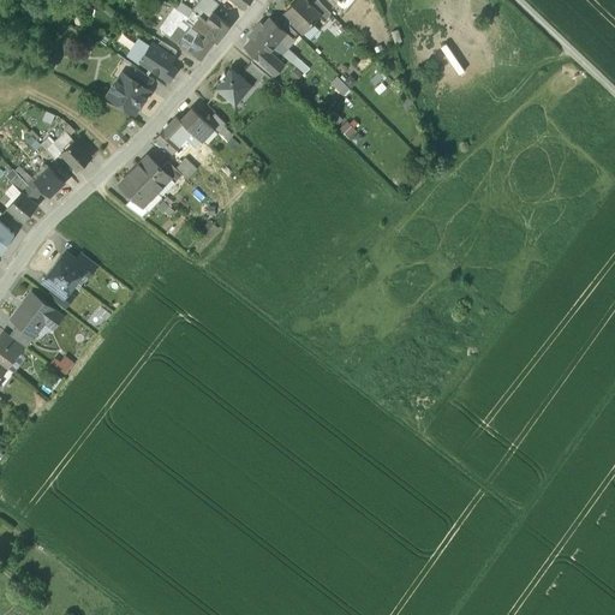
[(178,0),(180,1),(192,10),(199,0),(198,0),(178,0)]
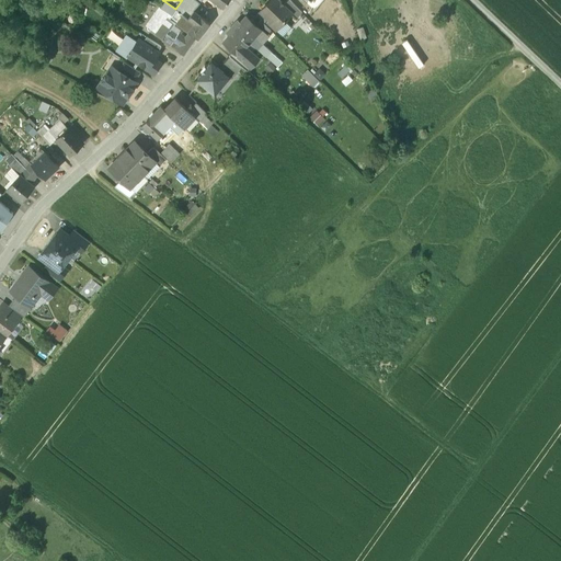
[(196,8),(185,0),(182,0),(175,9),(176,10),(183,14),(187,19),(194,10),(196,8)]
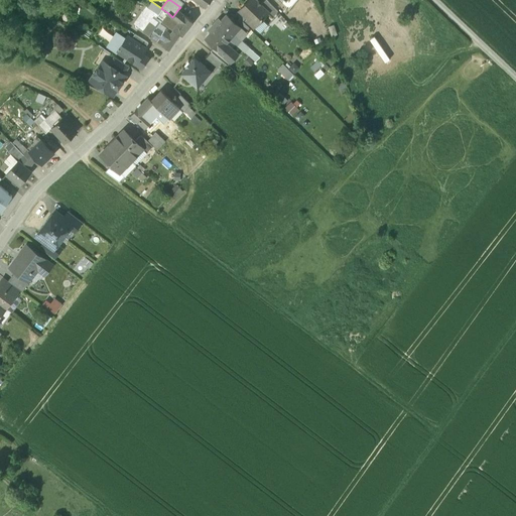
[(261,5),(256,0),(249,0),(240,10),(254,25),(268,12),(261,5)]
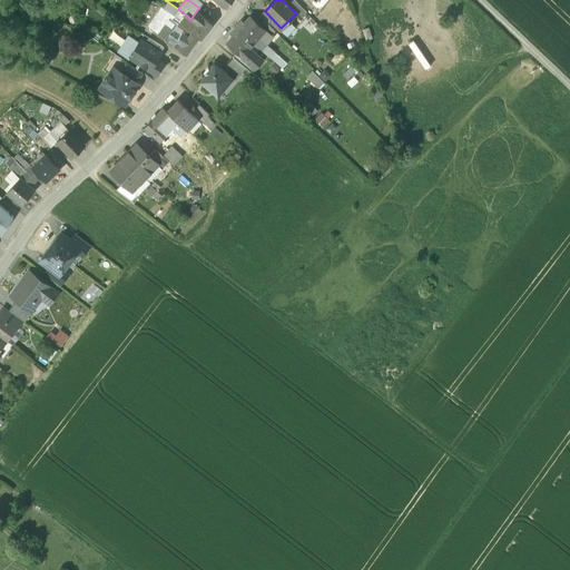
[(306,12),(294,0),(293,0),(288,6),(296,13),(301,18),(306,12)]
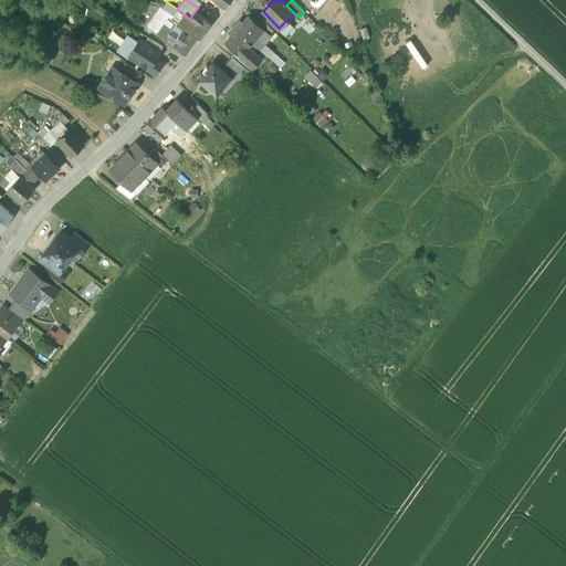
[(177,9),(166,1),(161,8),(170,14),(174,16),(178,10),(177,9)]
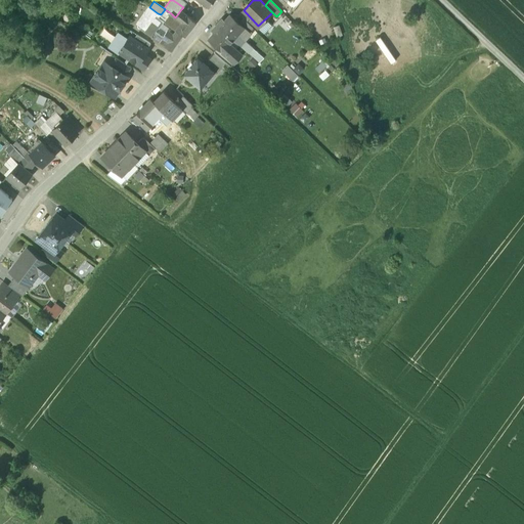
[(136,24),(146,31),(158,13),(149,7),(148,6),(136,24)]
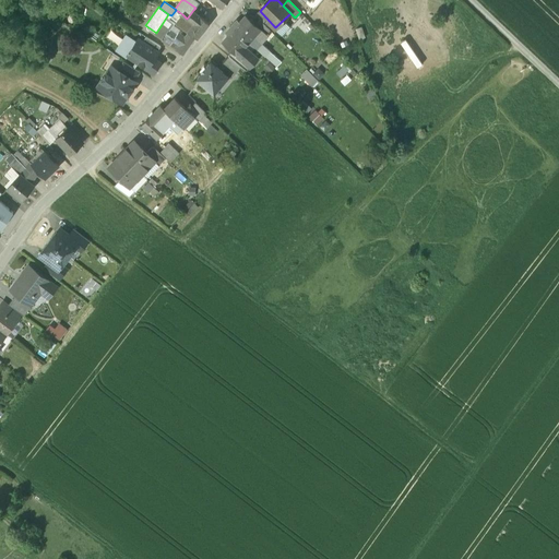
[(171,15),(178,21),(176,23),(179,24),(181,22),(178,20),(182,14),(176,10),(171,15)]
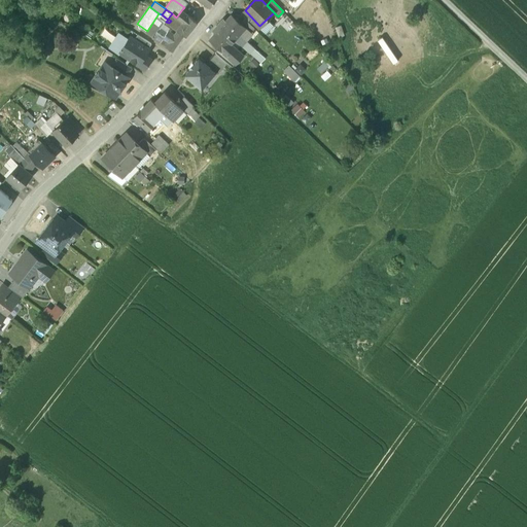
[(182,9),(176,18),(182,22),(176,29),(184,35),(186,36),(198,22),(182,9)]
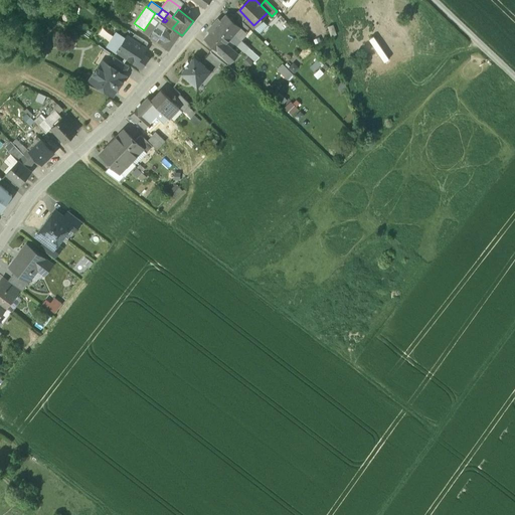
[(170,33),(164,30),(160,35),(154,31),(162,21),(164,19),(158,14),(155,13),(144,30),(143,32),(169,49),(180,34),(172,28),(170,26),(169,28),(172,30),(170,33)]
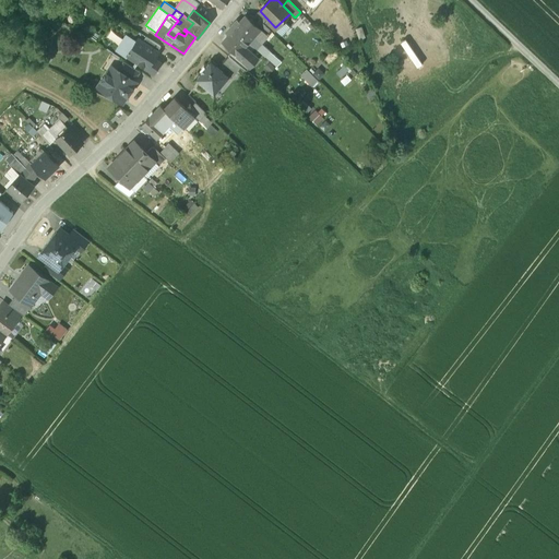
[(187,19),(182,14),(178,20),(181,22),(179,24),(182,26),(185,28),(187,31),(193,23),(187,19)]
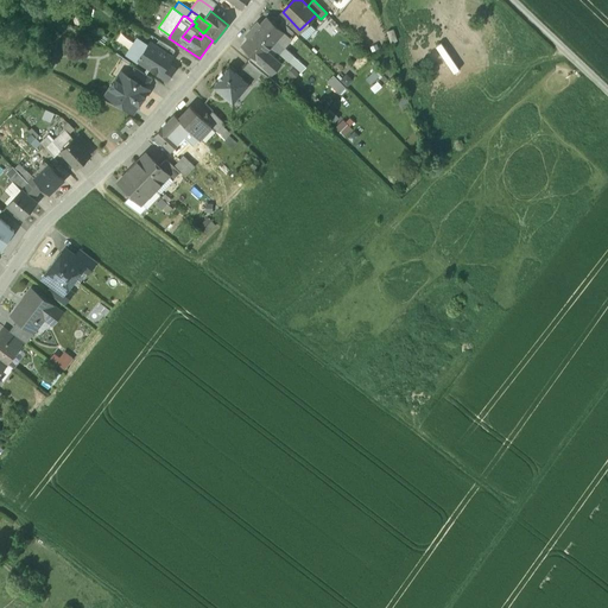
[(268,20),(263,27),(259,24),(253,31),(271,48),(284,33),(277,27),(268,20)]
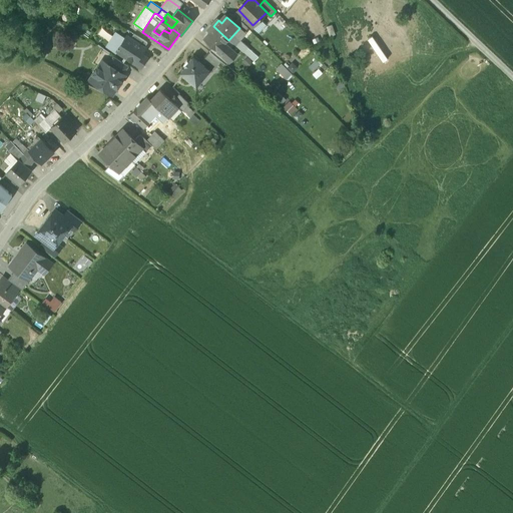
[(237,18),(233,23),(239,28),(228,40),(254,63),(261,57),(241,41),(250,30),(237,18)]
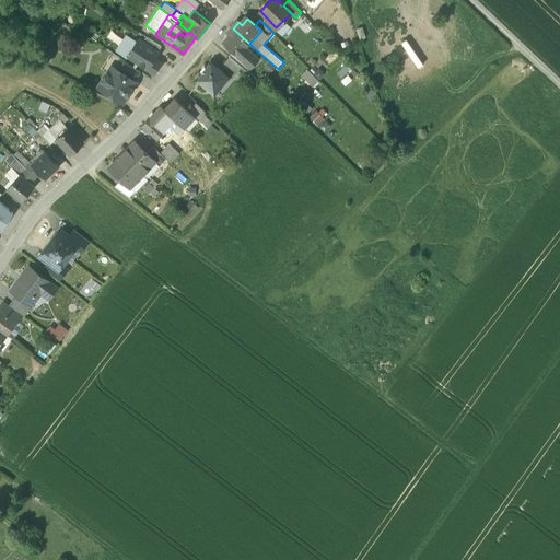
[(365,24),(357,27),(361,44),(371,41),(365,24)]
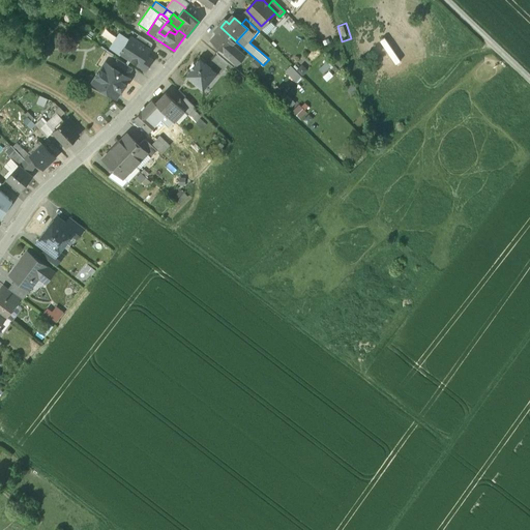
[(236,41),(221,27),(215,33),(217,35),(212,41),(222,50),(226,54),(232,47),(236,41)]
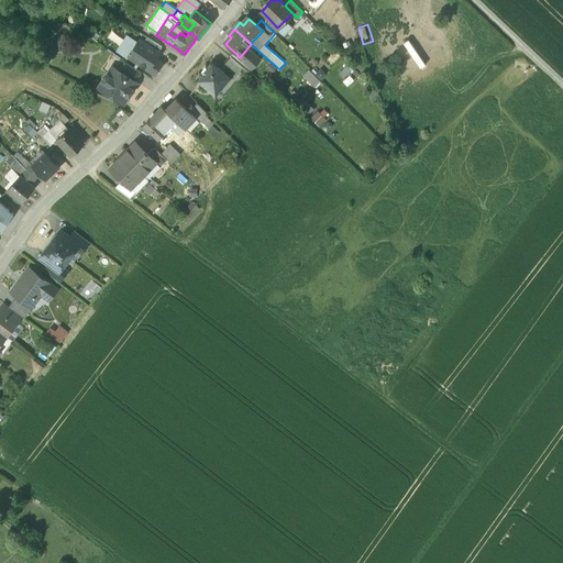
[(127,36),(118,50),(132,58),(134,56),(130,54),(136,44),(127,36)]
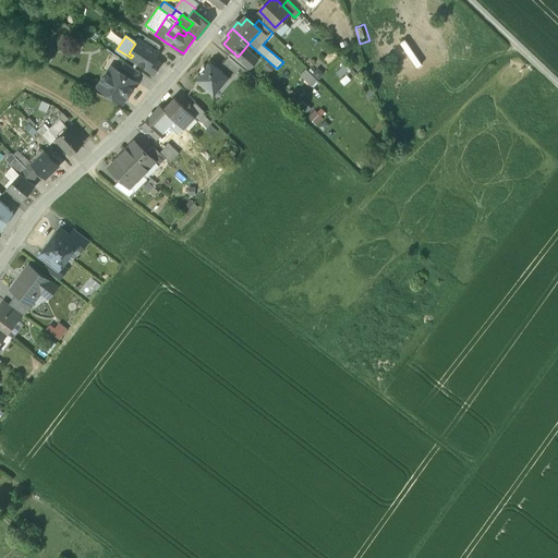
[(160,47),(146,37),(143,41),(157,51),(160,47)]
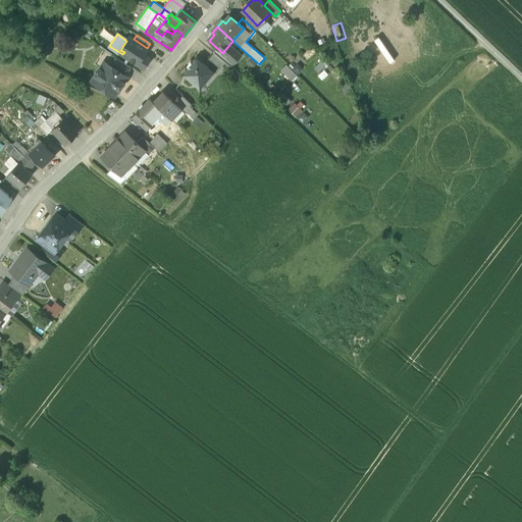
[(134,39),(129,37),(126,41),(120,50),(124,52),(132,57),(129,59),(143,68),(149,59),(143,55),(147,49),(147,48),(134,39)]
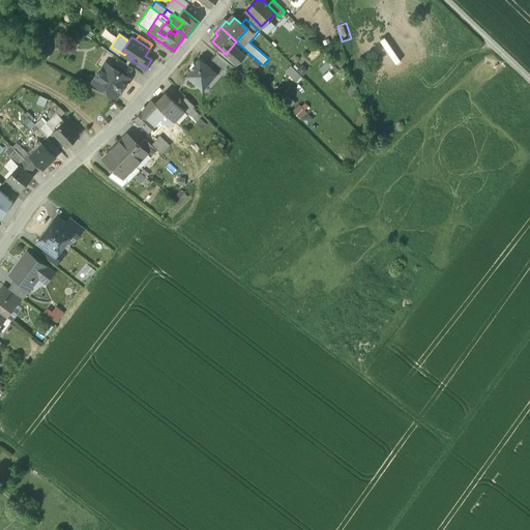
[(243,57),(232,47),(226,54),(237,63),(243,57)]
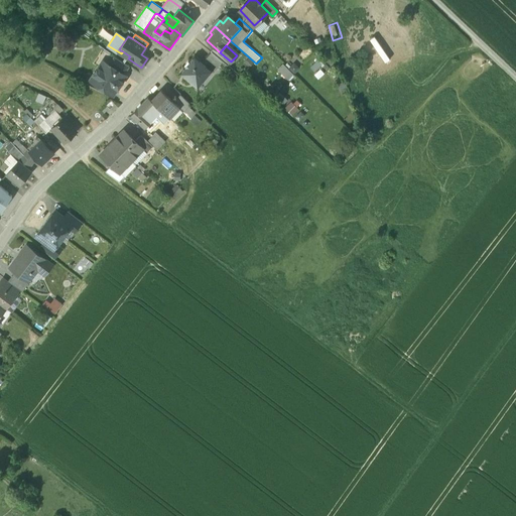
[(231,61),(220,52),(216,48),(212,52),(225,63),(228,67),(232,62),(231,61)]
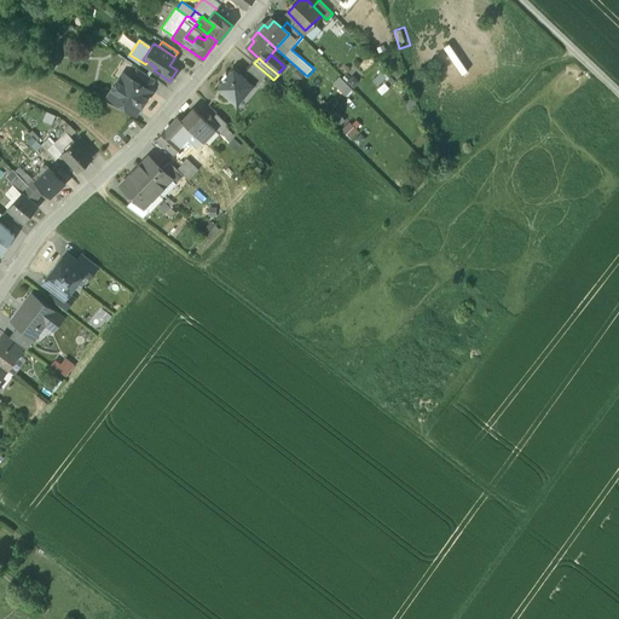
[(270,76),(255,64),(244,77),(256,87),(258,90),(270,76)]
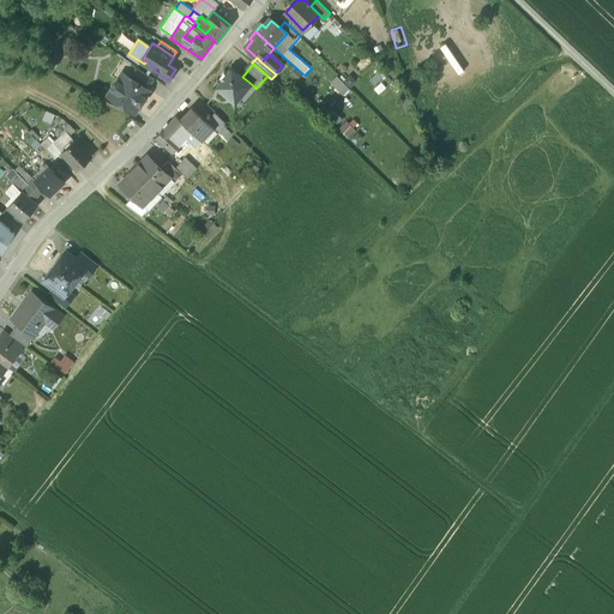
[(154,79),(136,67),(130,77),(148,89),(154,79)]
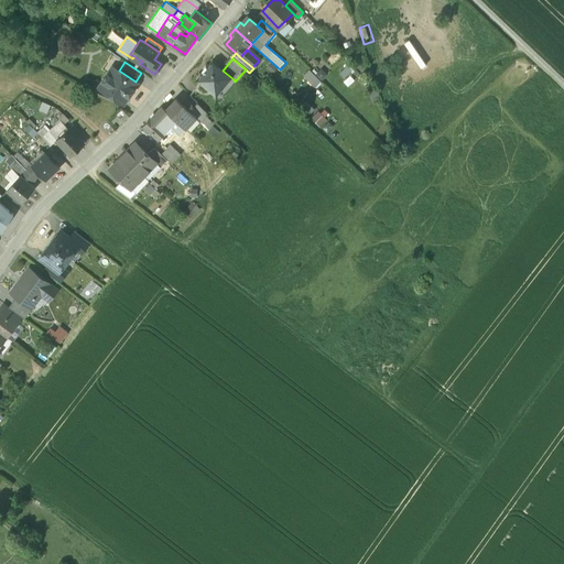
[(215,63),(199,80),(210,91),(214,87),(220,94),(234,79),(223,71),(215,63)]
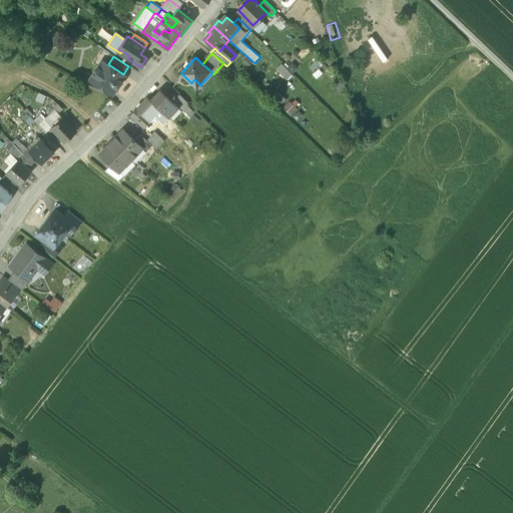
[(282,62),(276,69),(287,79),(293,72),(282,62)]
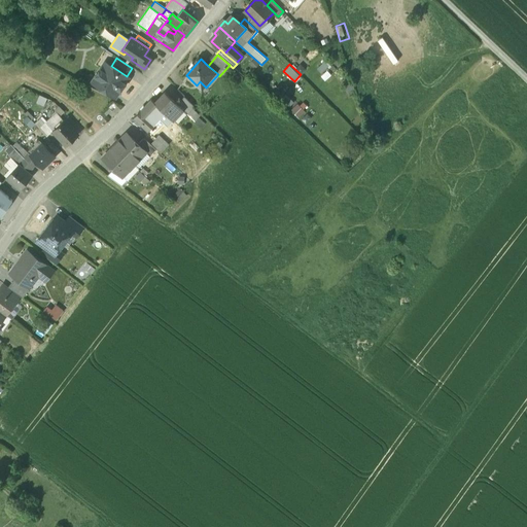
[(297,71),(304,74),(307,69),(301,65),(297,71)]
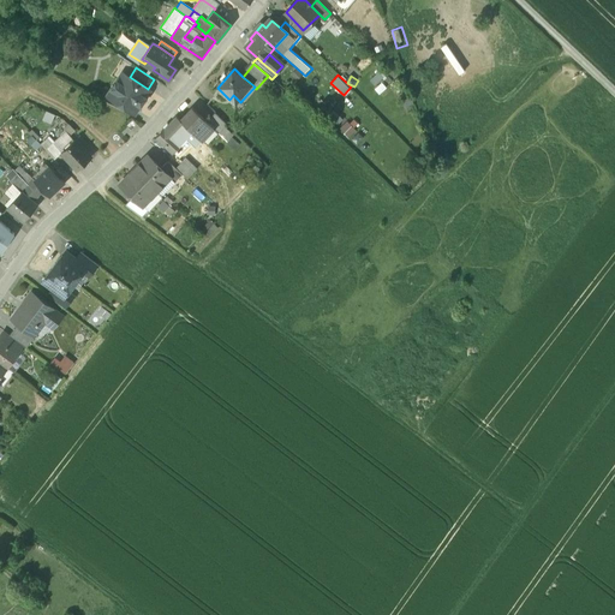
[(126,82),(119,77),(107,96),(121,105),(123,103),(136,112),(150,90),(148,89),(130,77),(126,82)]
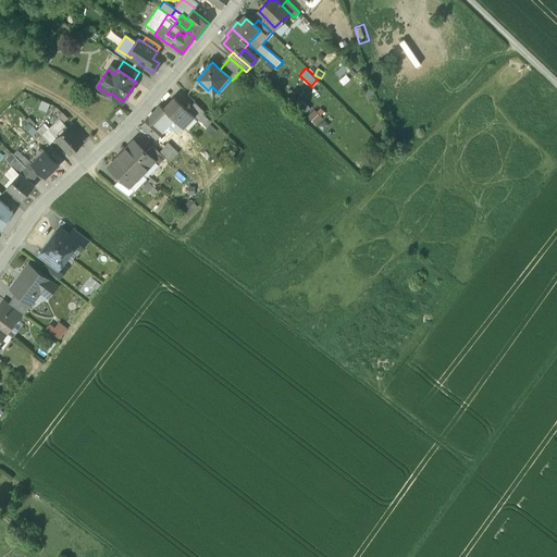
[(175,98),(164,110),(169,114),(184,128),(195,116),(188,110),(175,98)]
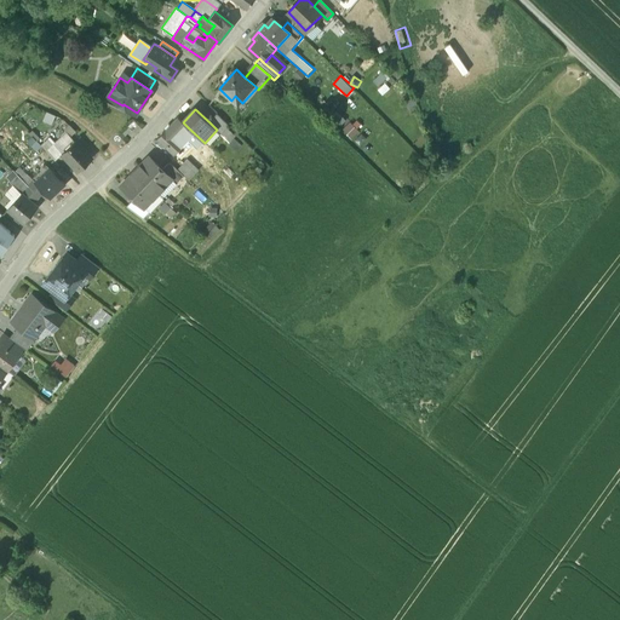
[(218,115),(210,122),(217,130),(222,135),(230,126),(218,115)]
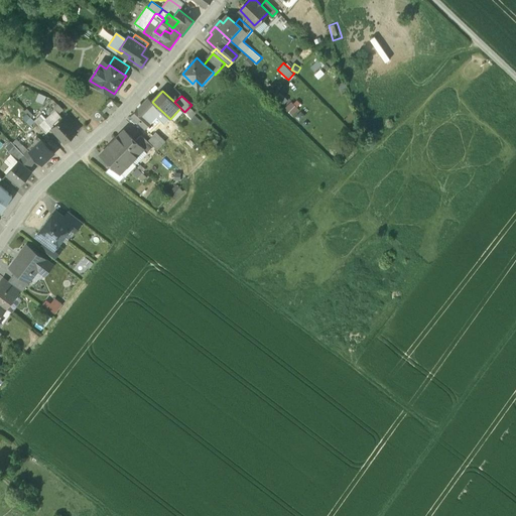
[(149,99),(132,115),(145,129),(152,122),(146,115),(150,111),(156,106),(152,102),(149,99)]
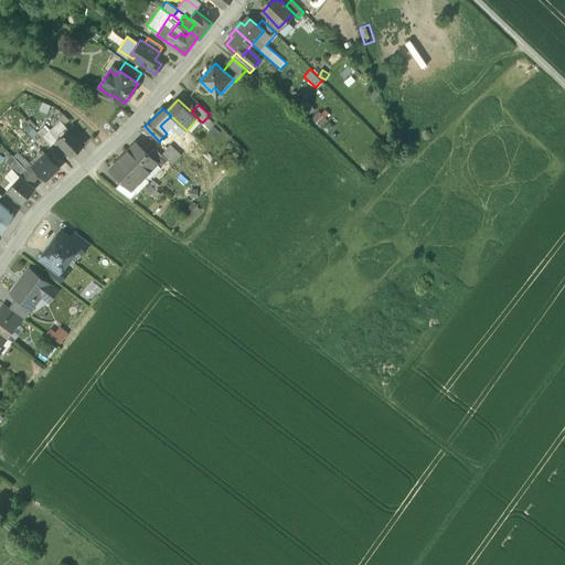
[(116,115),(120,119),(126,115),(123,109),(116,115)]
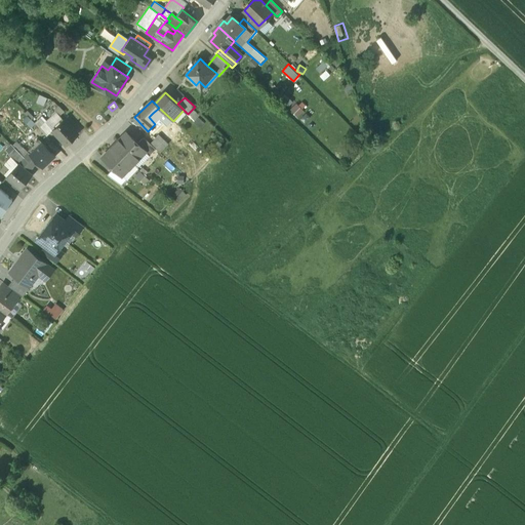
[(297,118),(306,112),(298,103),(291,108),(297,118)]
